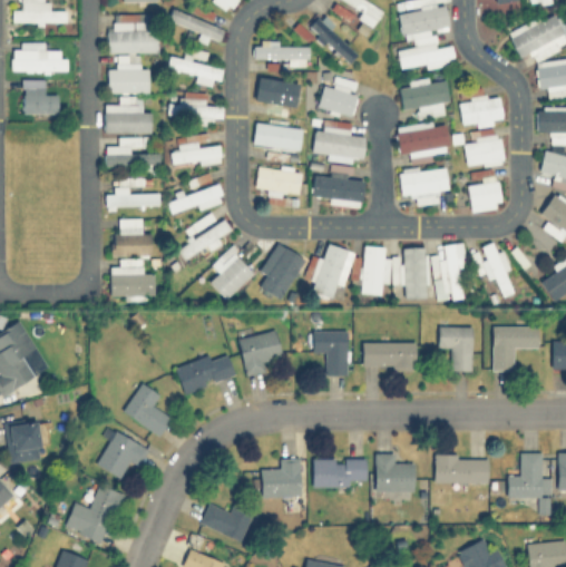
[(49,0),(23,0),(23,11),(13,11),(13,23),(67,23),(67,12),(49,12),(49,0)]
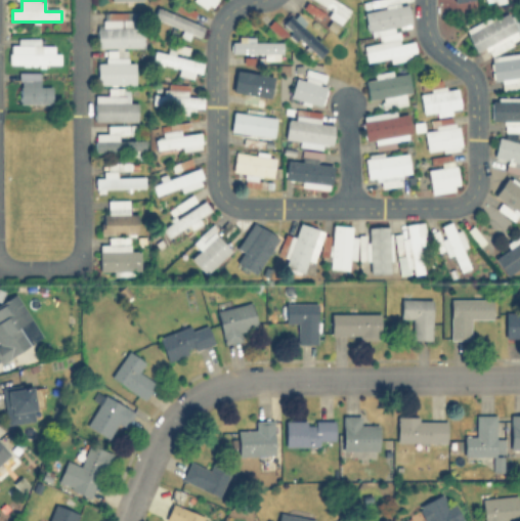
[(220,0),(198,0),(213,10),(220,0)]
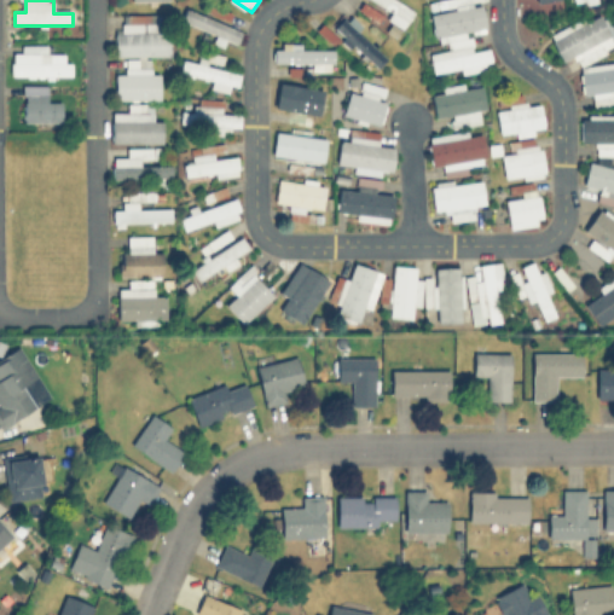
[(365,0),(407,28),(417,15),(394,0),(365,0)]
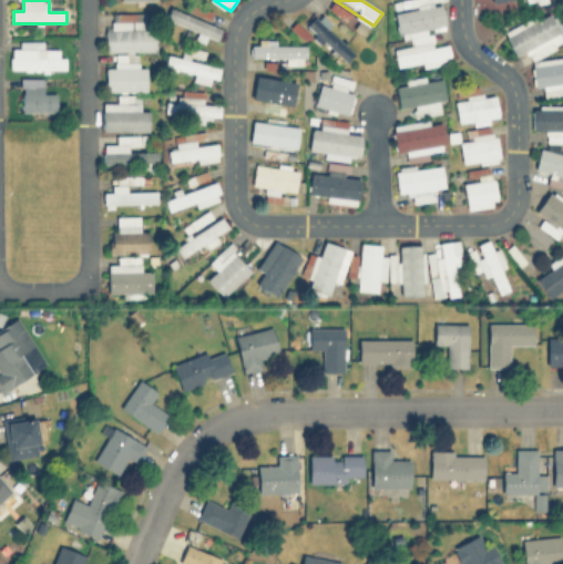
[(401,37),(449,28),(444,7),(398,14),(401,37)]
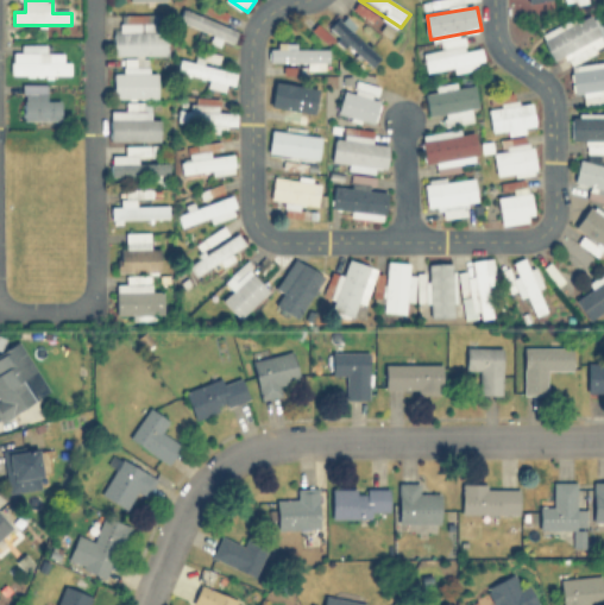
[(182,23),(218,36),(216,39),(236,48),(241,32),(187,11),(182,23)]
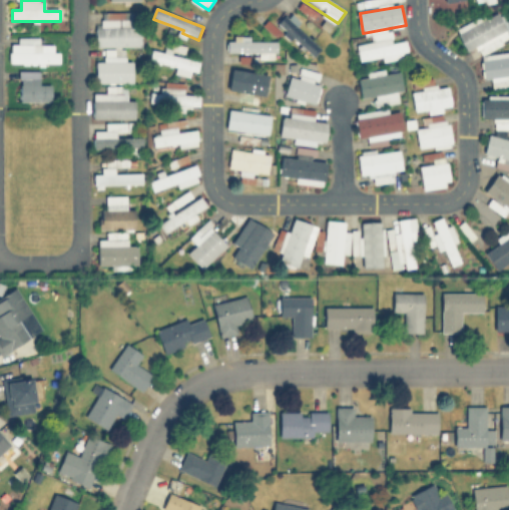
[(279,26),(316,58),(322,50),(299,29),(307,20),(294,9),(279,26)]
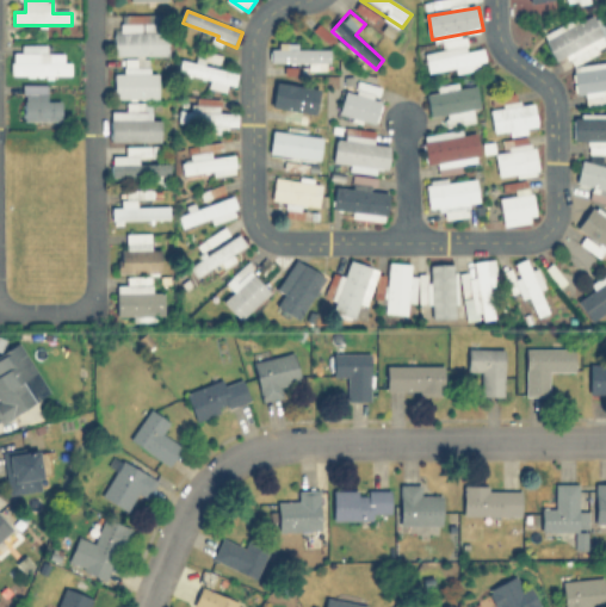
[(545,38),(558,67),(595,49),(597,51),(605,47),(605,26),(599,13),(545,38)]
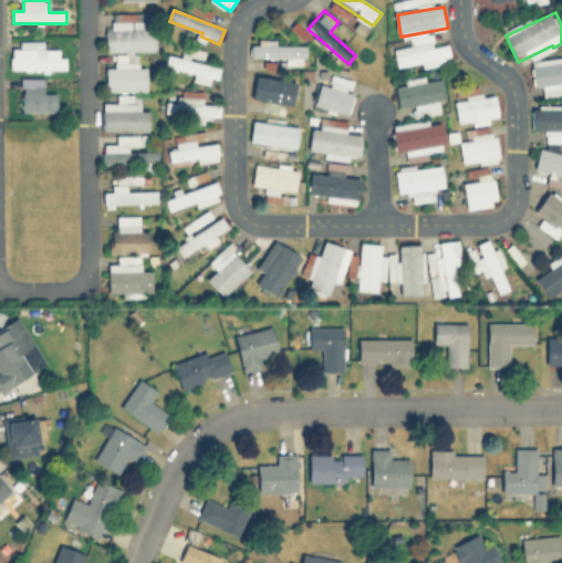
[(108,31),(108,53),(158,53),(158,32),(146,32),(146,25),(121,25),(122,31),(108,31)]
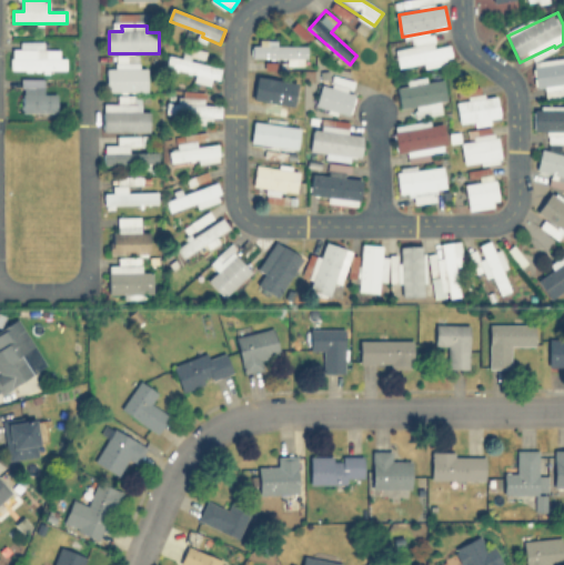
[(46,44),(16,44),(16,71),(67,71),(67,53),(46,53),(46,44)]
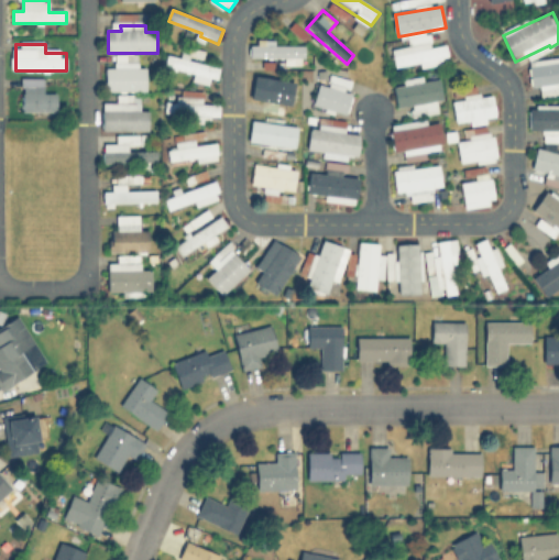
[(305,66),(305,44),(251,44),(251,59),(286,59),(286,66),(305,66)]
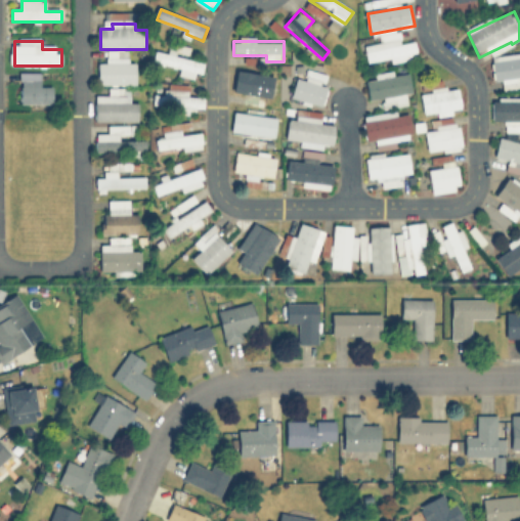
[(367,46),(367,59),(392,59),(392,60),(418,60),(418,46),(367,46)]
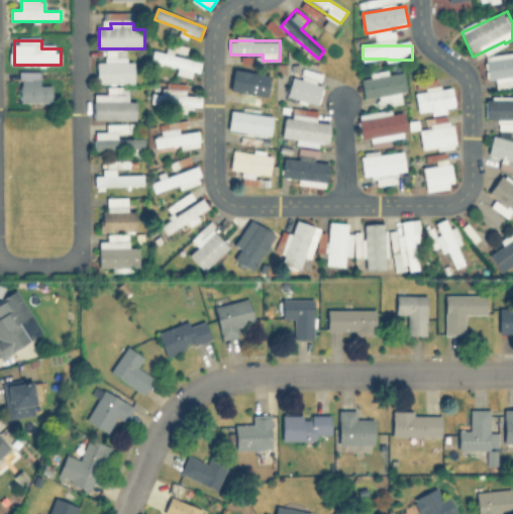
[(180,69),(178,76),(199,81),(203,63),(156,52),(152,63),(180,69)]
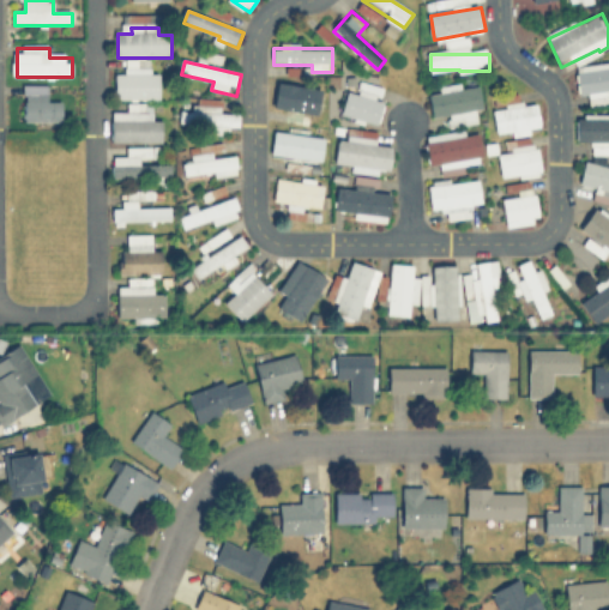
[(592,107),(608,104),(608,67),(578,72),(582,96),(591,95),(592,107)]
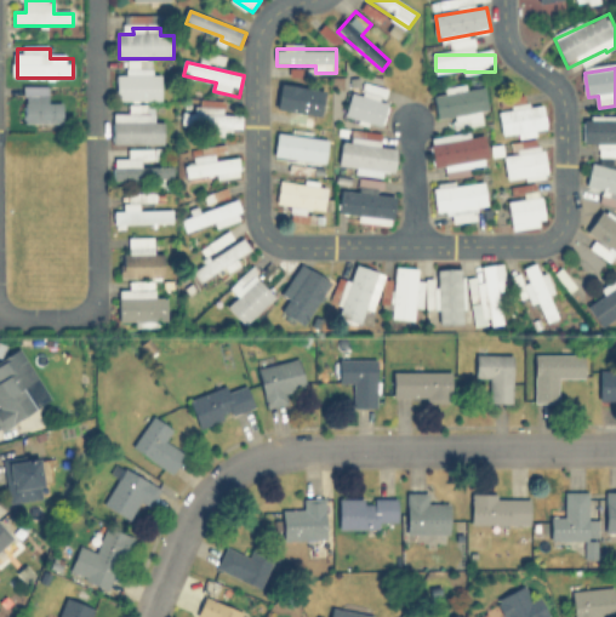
[(164,76),(119,76),(119,102),(164,102),(164,76)]
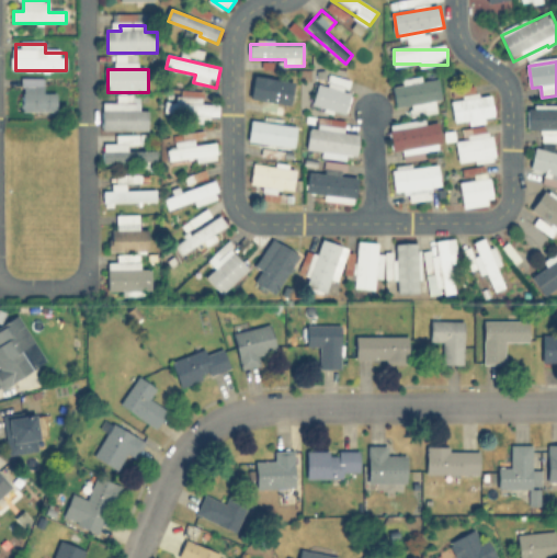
[(320,84),(314,106),(344,115),(354,83),(332,77),(329,88),(320,84)]
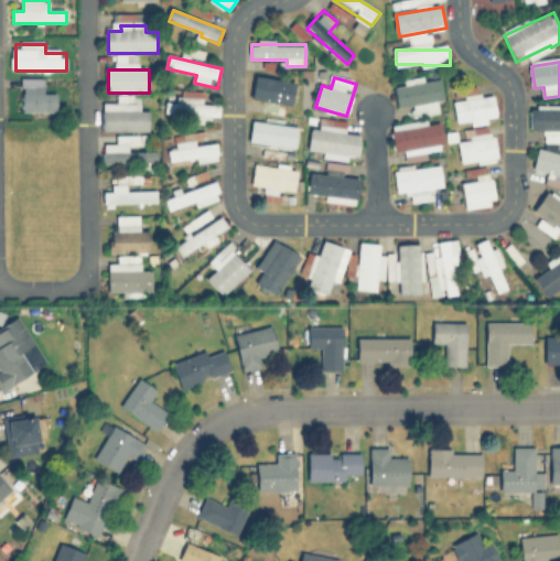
[(46,79),(24,79),(24,114),(58,114),(58,93),(46,93),(46,79)]
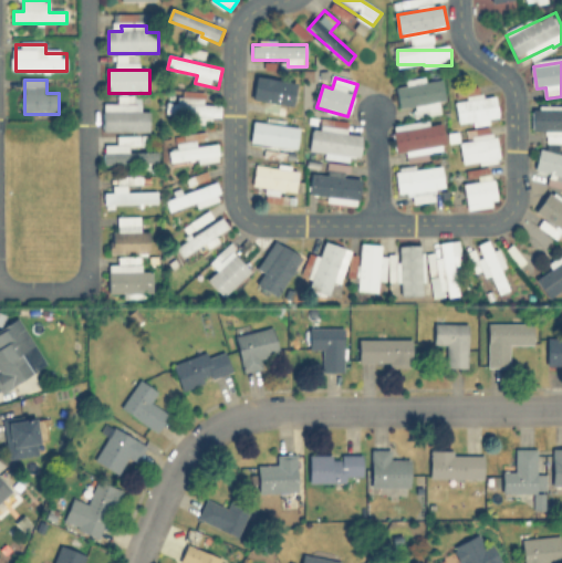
[(439,104),(447,102),(443,80),(397,89),(402,110),(416,107),(418,117),(440,113),(439,104)]
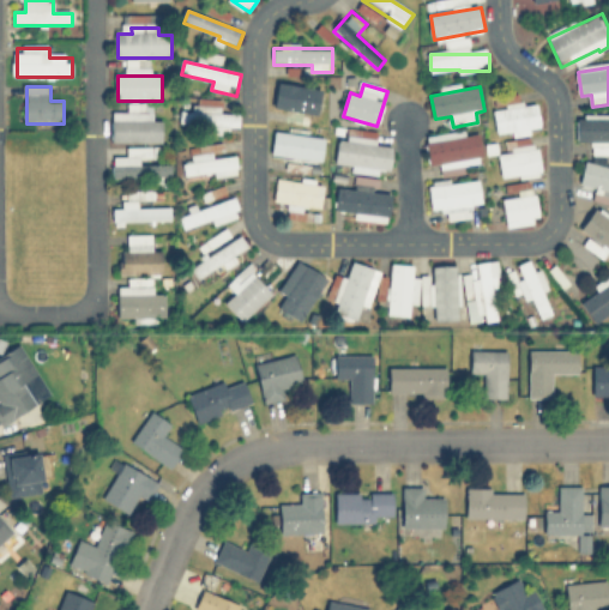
[(273,114),(324,119),(325,97),(276,92),(273,114)]
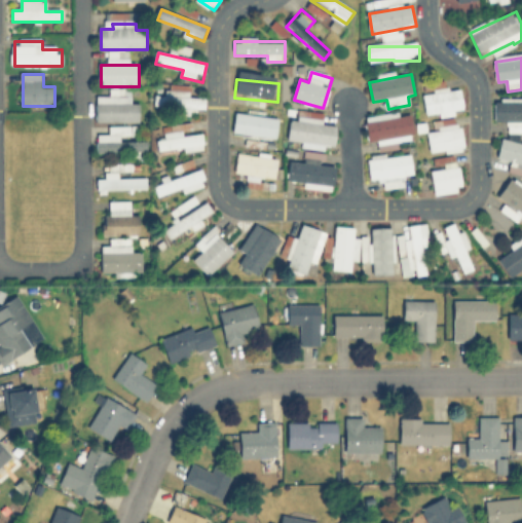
[(206,111),(207,100),(191,98),(192,88),(169,85),(168,97),(158,96),(156,109),(194,114),(194,110),(206,111)]
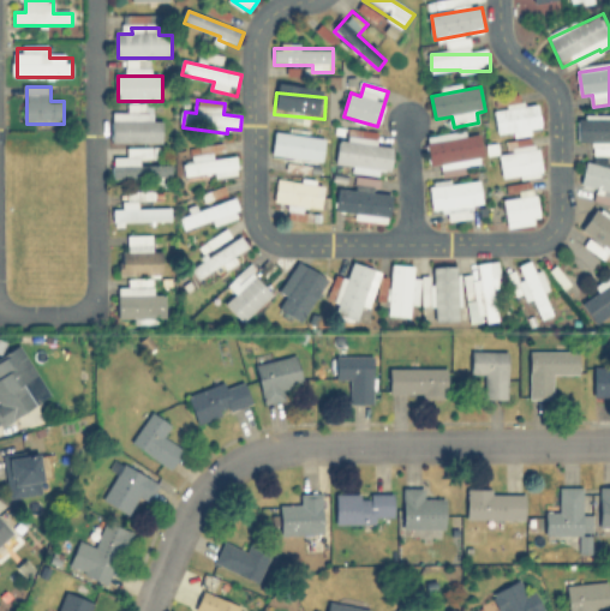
[(497,108),(498,137),(542,135),(540,106),(497,108)]
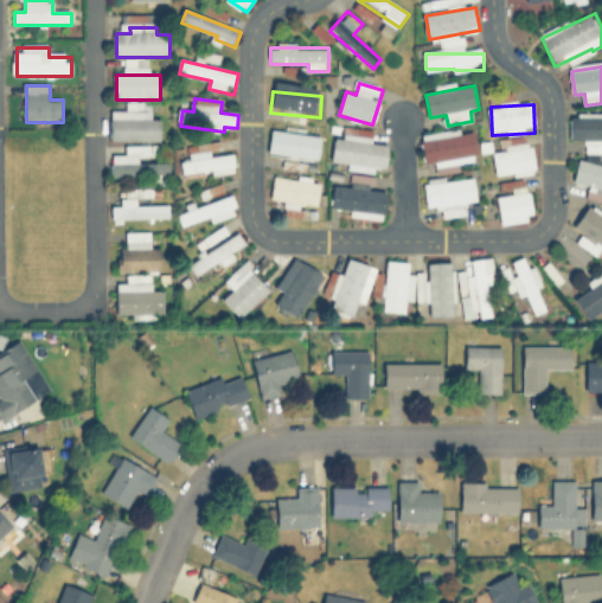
[(162,142),(162,120),(152,120),(152,107),(129,107),(129,114),(113,114),(113,142),(162,142)]
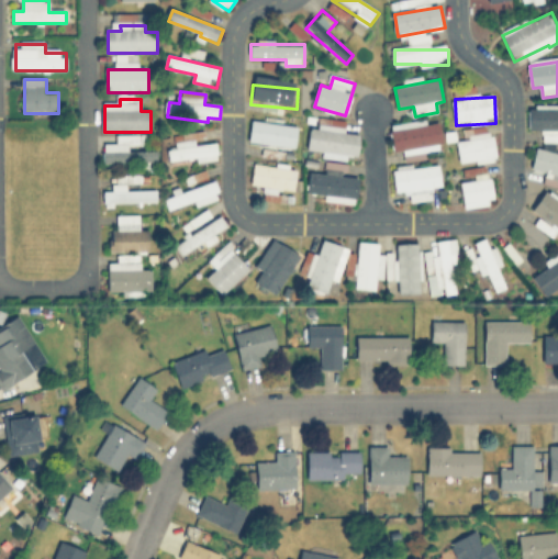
[(531,132),(545,132),(545,142),(557,142),(557,107),(531,107),(531,132)]
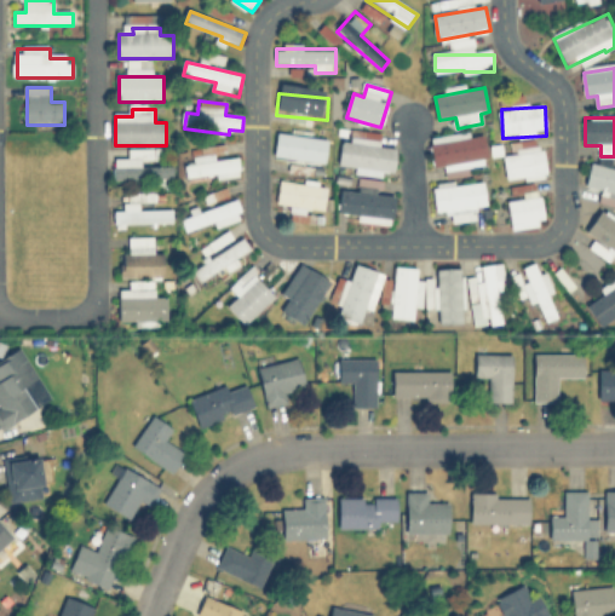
[(431,140),(435,168),(447,167),(448,178),(472,174),(471,166),(489,163),(486,133),(431,140)]
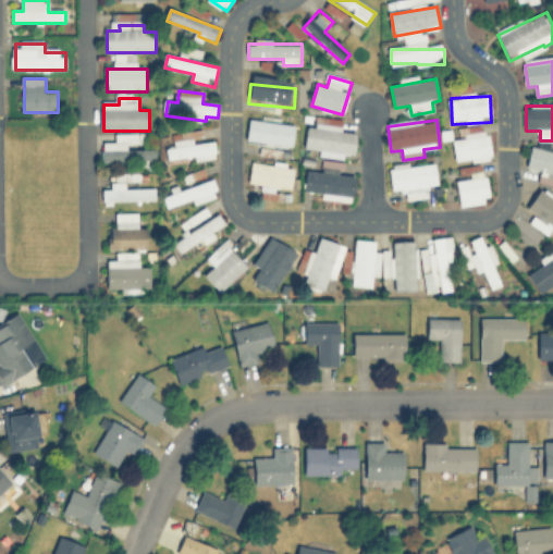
[(248,143),(295,147),(297,126),(250,122),(248,143)]
